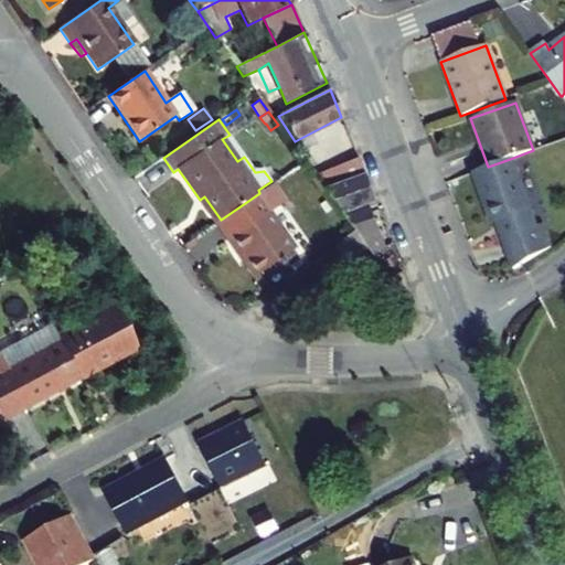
[(237,161),(244,157),(230,135),(222,139),(237,161)]
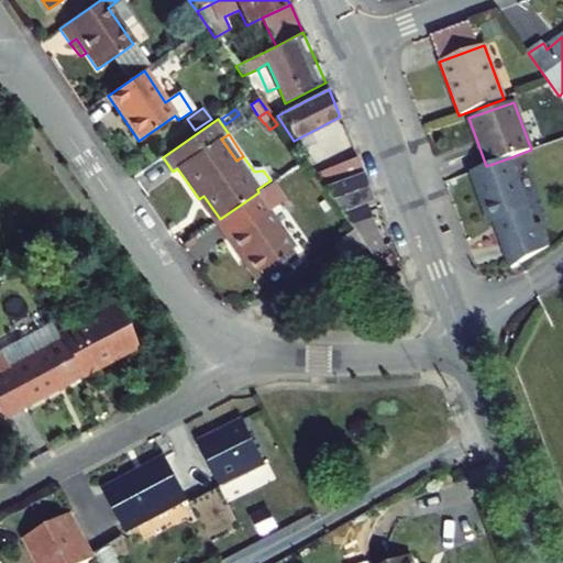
[(508,158),(486,166),(471,172),(481,199),(484,198),(494,223),(511,268),(549,249),(539,224),(534,225),(508,158)]
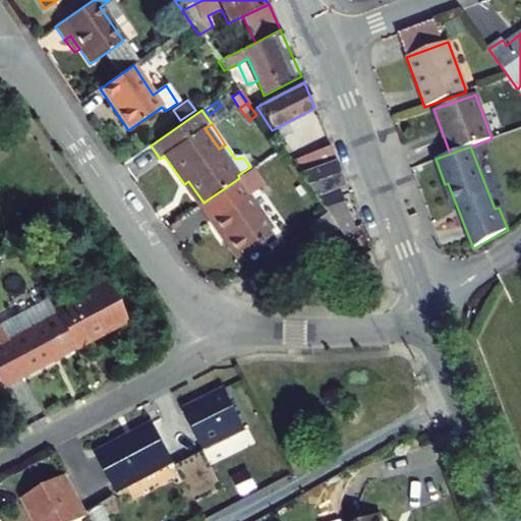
[(301,176),(338,163),(331,148),(291,163),(301,176)]
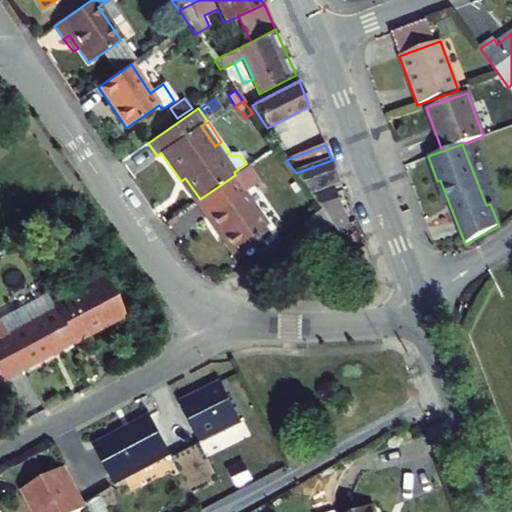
[(351,252),(364,247),(356,222),(349,224),(335,189),(342,186),(332,160),(296,173),(323,211),(333,226),(351,252)]
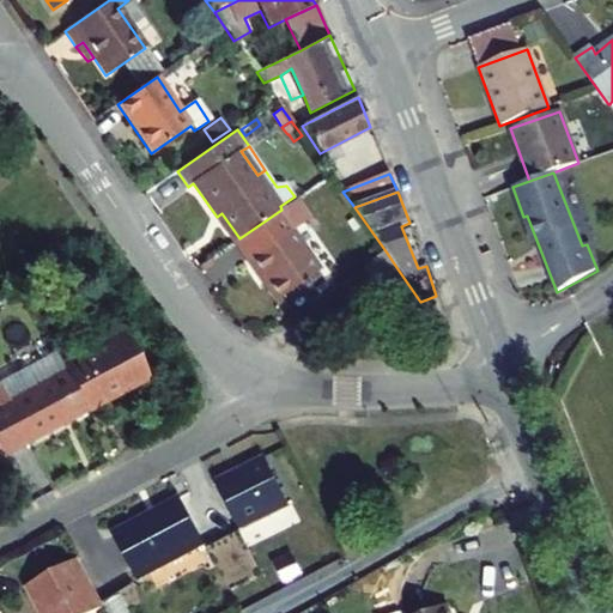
[(240,238),(235,242),(258,275),(262,272),(280,297),(320,269),(291,230),(304,220),(291,202),(281,210),(240,238)]
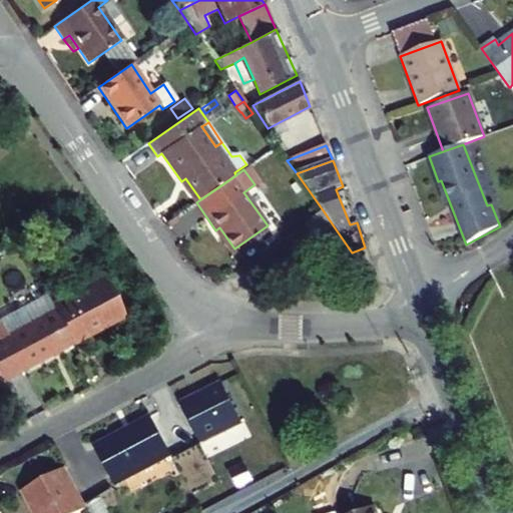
[(181,181),(196,202),(200,199),(185,178),(181,181)]
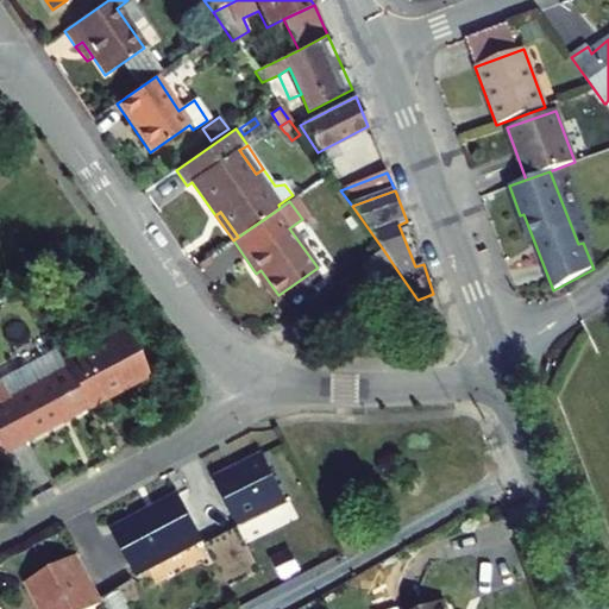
[(523,214),(520,215),(531,243),(534,242),(523,214)]
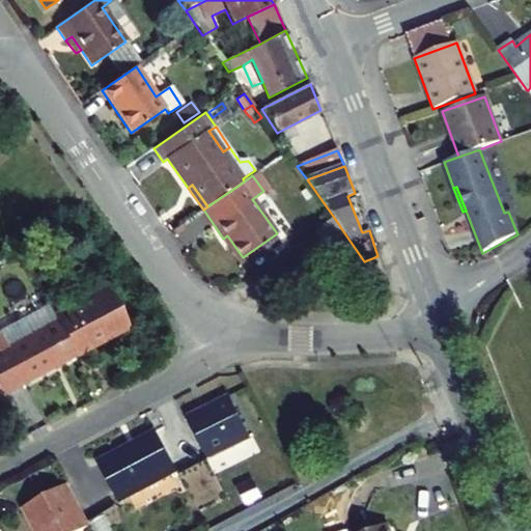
[(316,231),(328,247),(345,234),(335,219),(316,231)]
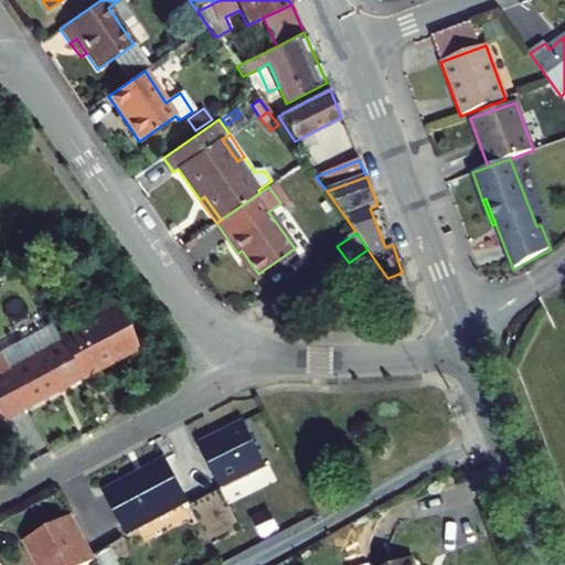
[(258,274),(242,251),(237,254),(254,277),(258,274)]
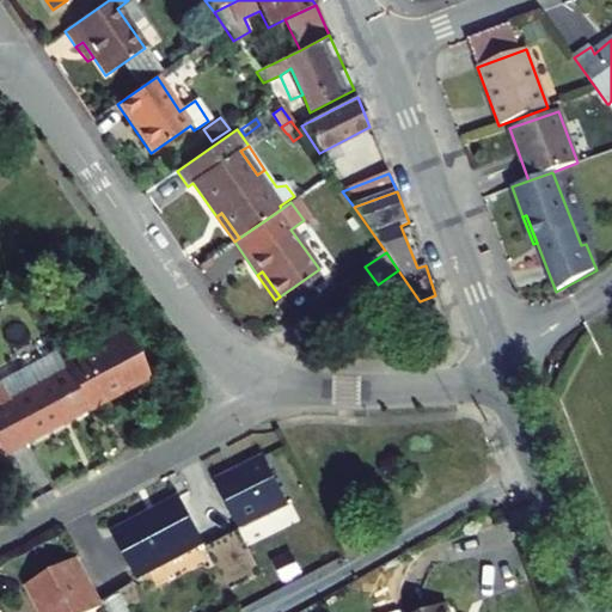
[(62,363),(87,411),(120,393),(117,389),(147,373),(124,330),(62,363)]
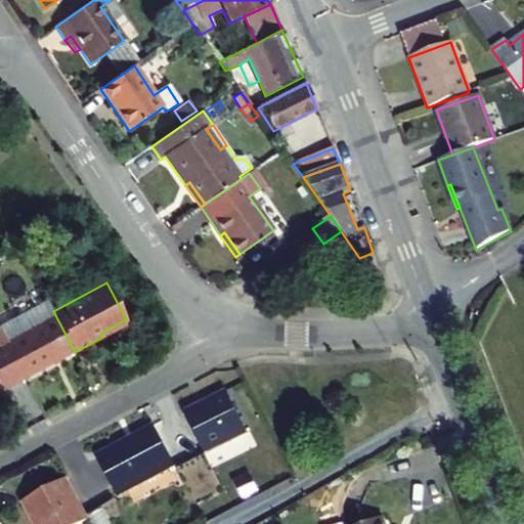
[(0,391),(0,392),(75,352),(53,311),(48,302),(12,320),(20,336),(8,342),(0,326),(0,391)]
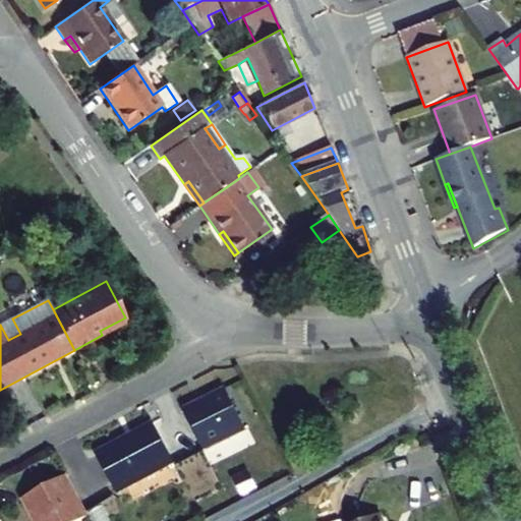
[(100,331),(102,335),(127,322),(125,317),(100,331)]
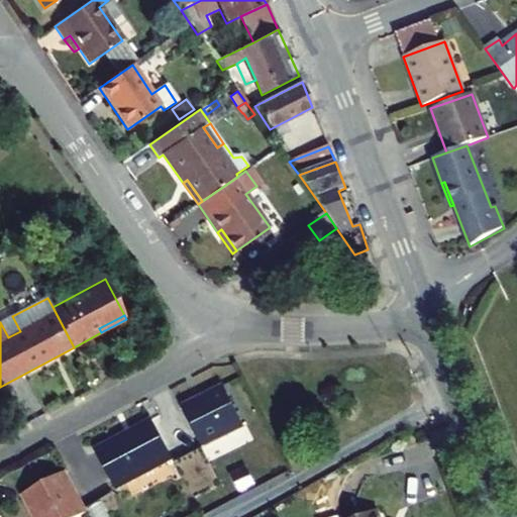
[(20,331),(12,316),(0,322),(8,337),(20,331)]
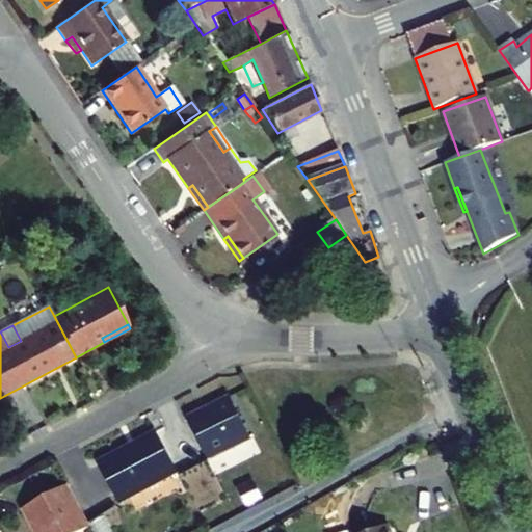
[(187,419),(208,460),(249,441),(230,398),(187,419)]
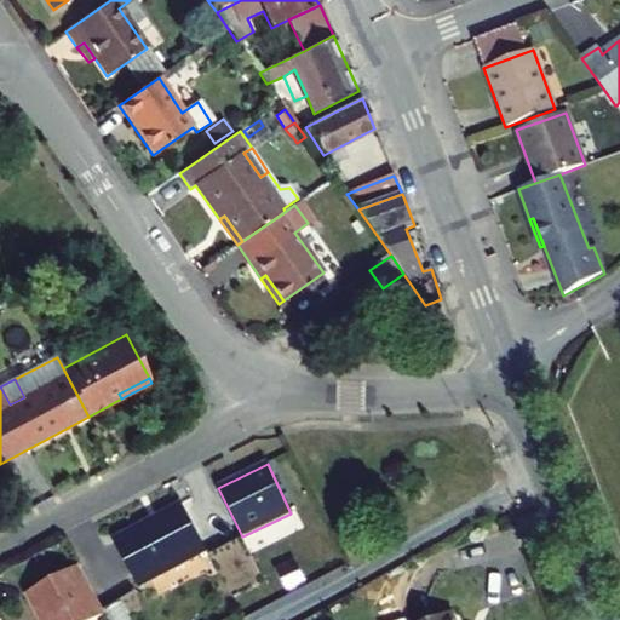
[(205,551),(181,505),(114,540),(138,586),(205,551)]
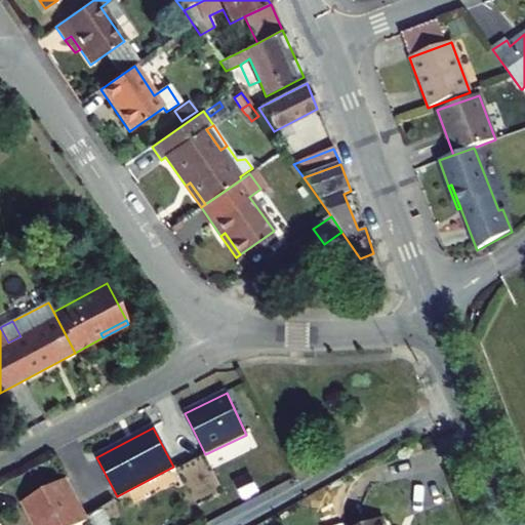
[(258,491),(251,478),(235,486),(241,499),(258,491)]
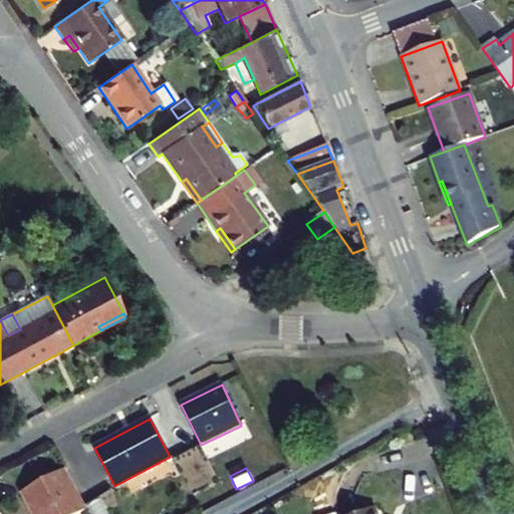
[(32,513),(78,513),(86,510),(64,470),(21,493),(32,513)]
